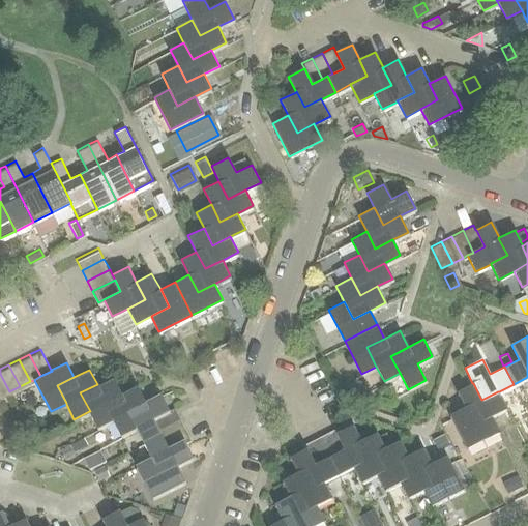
[(0,397),(9,391),(0,374),(0,397)]
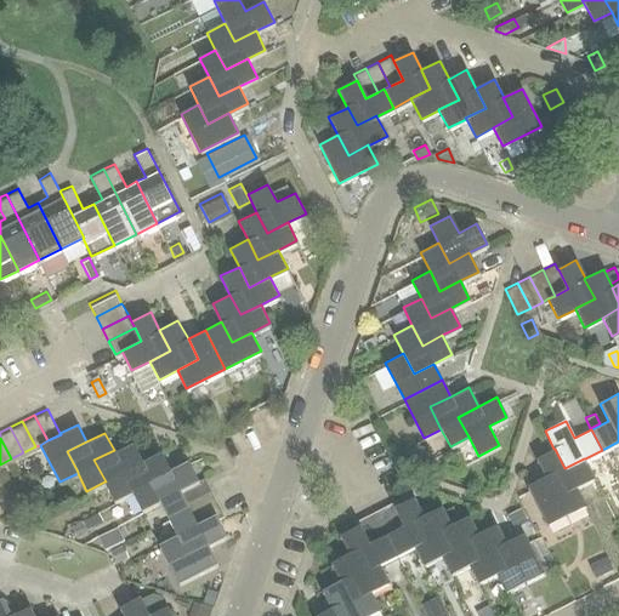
[(114,500),(132,490),(121,468),(141,458),(132,441),(114,450),(94,460),(106,482),(104,482),(114,500)]
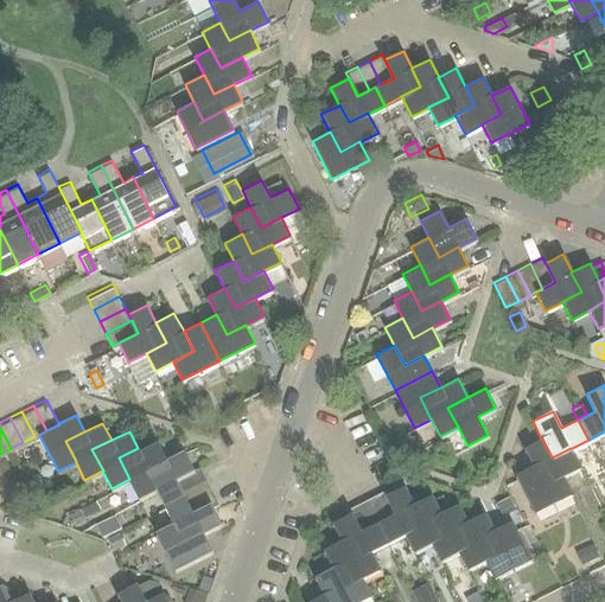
[(523,447),(533,465),(543,484),(562,474),(562,475),(580,466),(572,448),(571,448),(552,458),(542,439),(541,439),(523,447)]
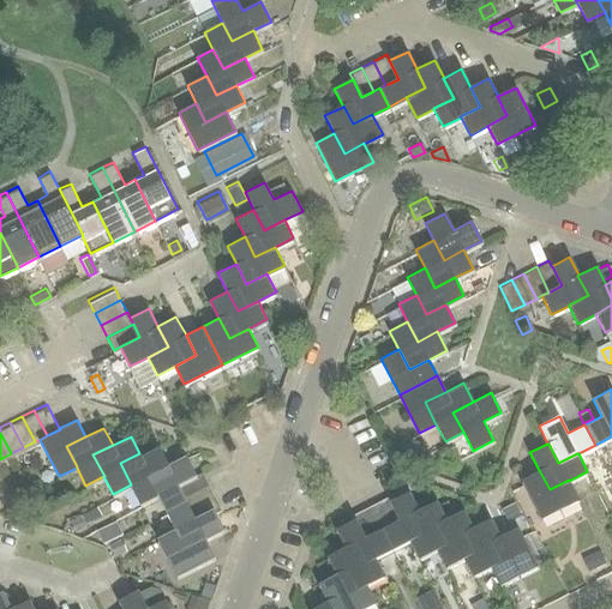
[(147,472),(167,463),(157,445),(139,454),(139,453),(120,463),(131,484),(141,505),(157,495),(159,495),(147,472)]
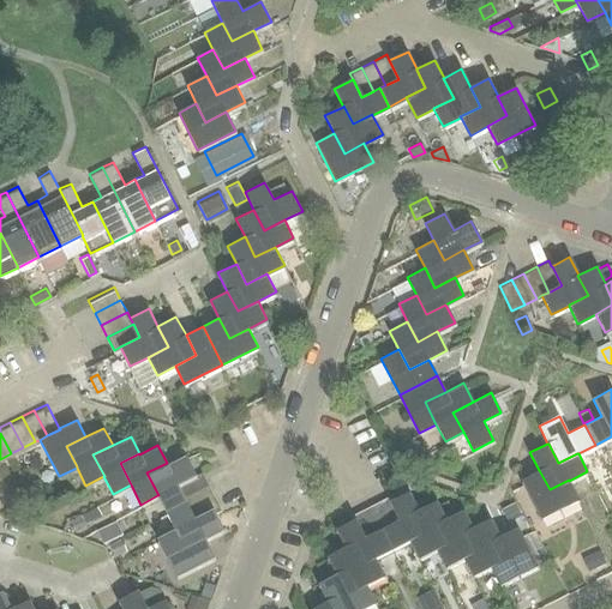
[(177,482),(195,472),(185,454),(167,463),(147,472),(159,495),(157,495),(167,512),(187,502),(184,496),(177,482)]
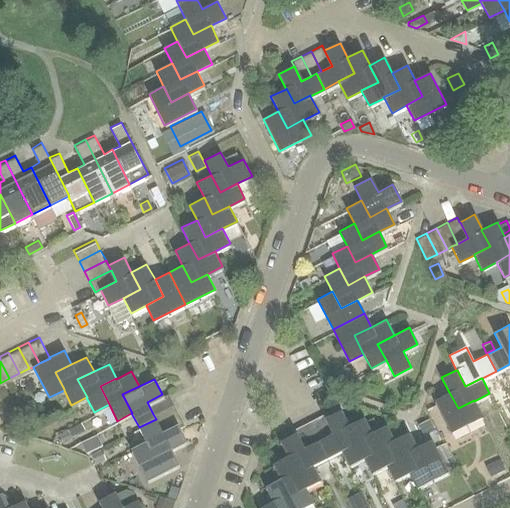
[(174,403),(168,393),(168,392),(162,394),(147,402),(153,414),(174,403)]
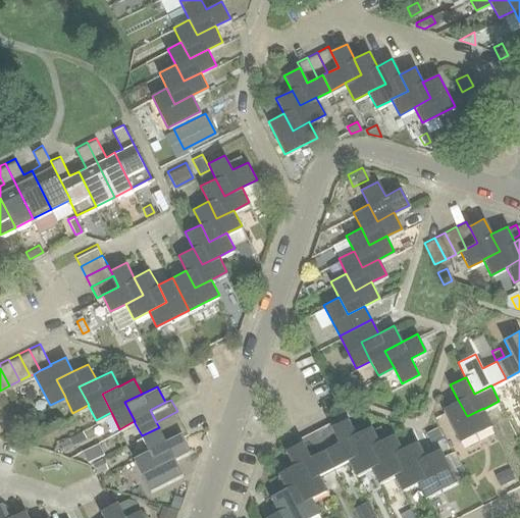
[(488,418),(483,409),(483,408),(467,416),(458,400),(443,407),(449,420),(460,439),(492,423),(488,418)]
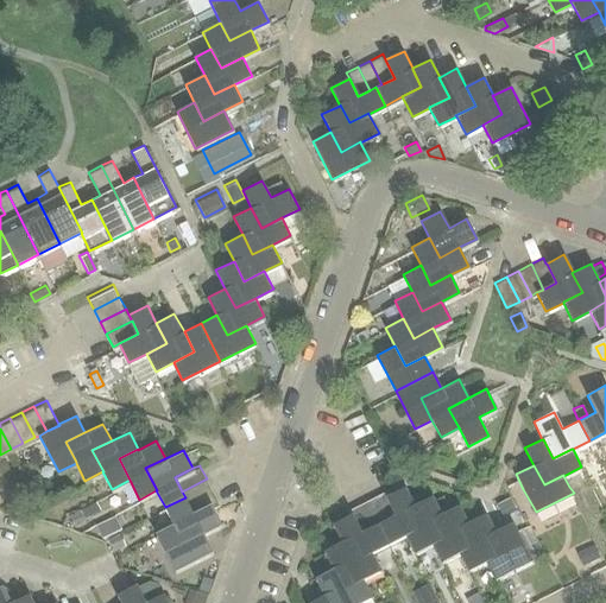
[(188,502),(212,490),(207,478),(182,492),(185,497),(188,502)]
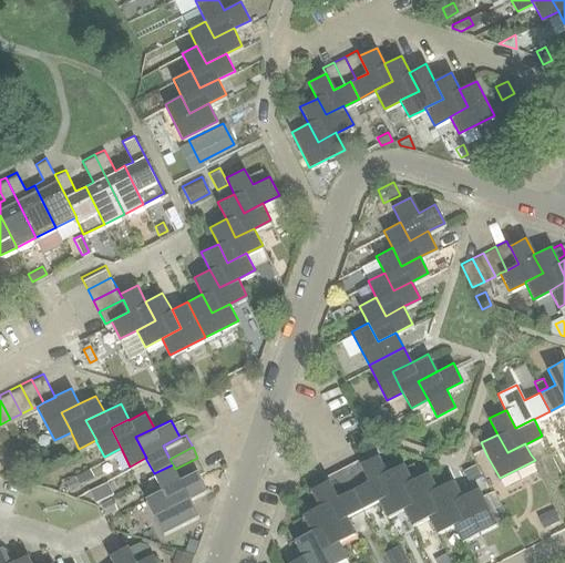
[(361,509),(377,501),(376,500),(393,490),(386,473),(386,472),(378,456),(359,464),(358,464),(367,481),(357,485),(350,489),(361,509)]
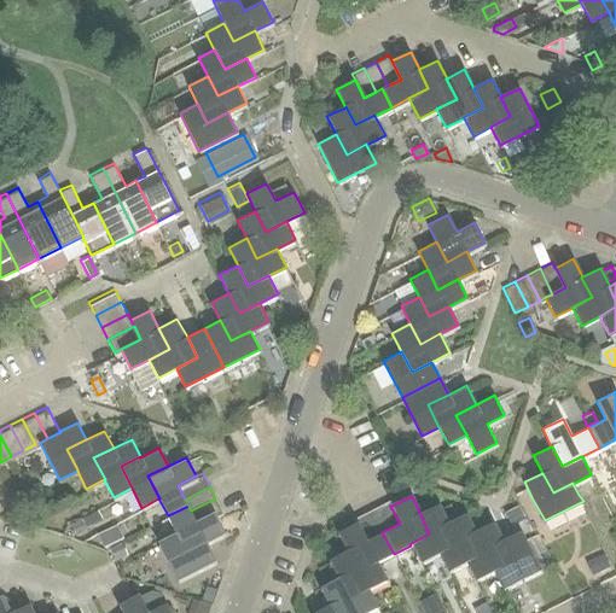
[(198,524),(215,515),(222,512),(215,498),(191,511),(198,524)]
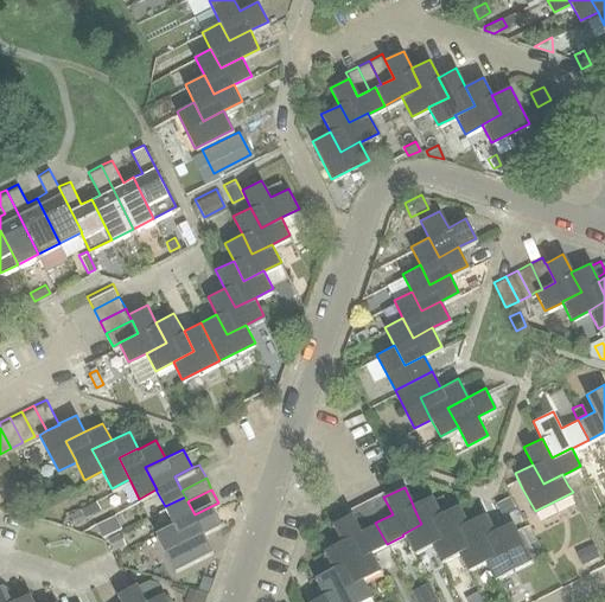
[(382,519),(393,514),(383,497),(384,497),(382,491),(370,497),(382,519)]
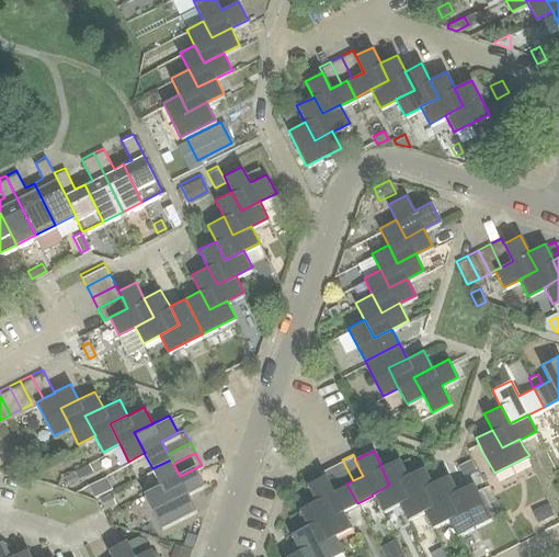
[(468,458),(456,464),(463,476),(474,470),(468,458)]
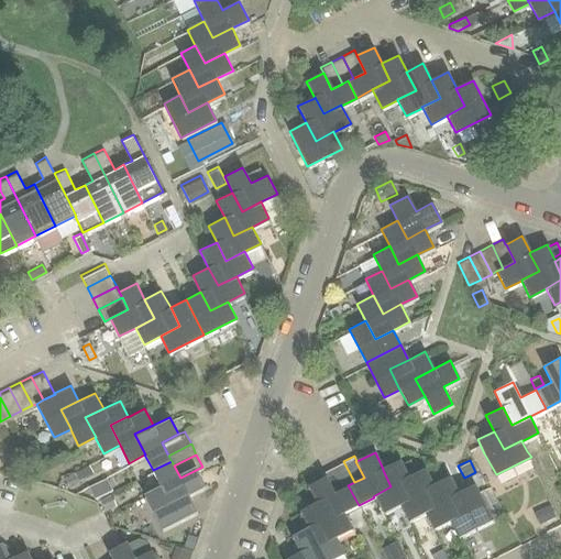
[(172,461),(153,470),(161,485),(169,503),(188,494),(204,486),(196,470),(180,478),(174,466),(172,461)]
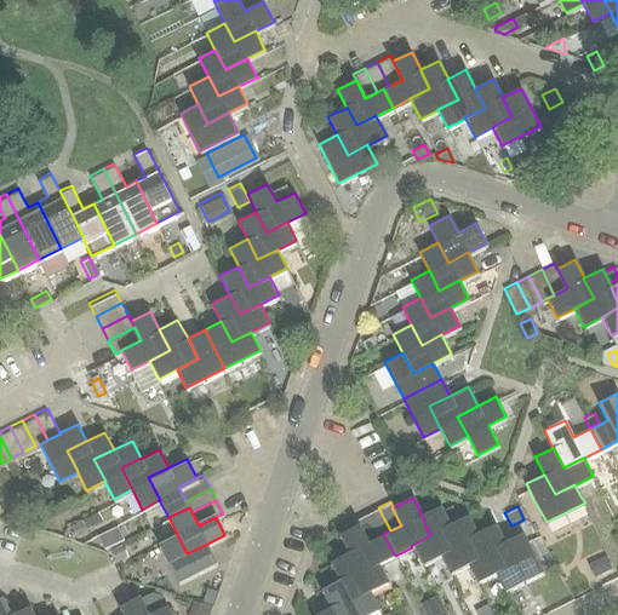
[(378,507),(366,513),(378,536),(383,534),(390,530),(378,507)]
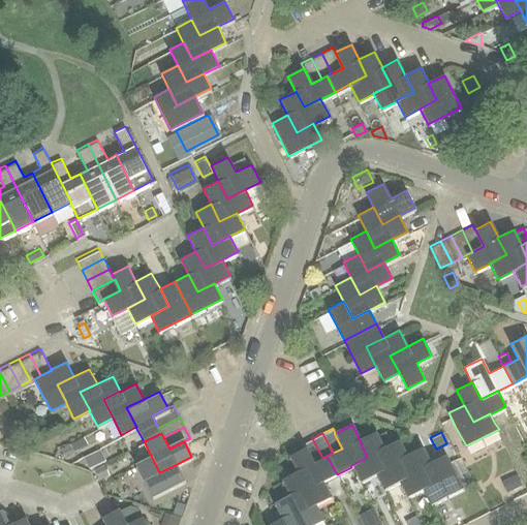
[(381,449),(382,449),(375,433),(360,440),(360,441),(367,457),(350,466),(351,467),(359,482),(374,474),(374,473),(390,465),(381,449)]
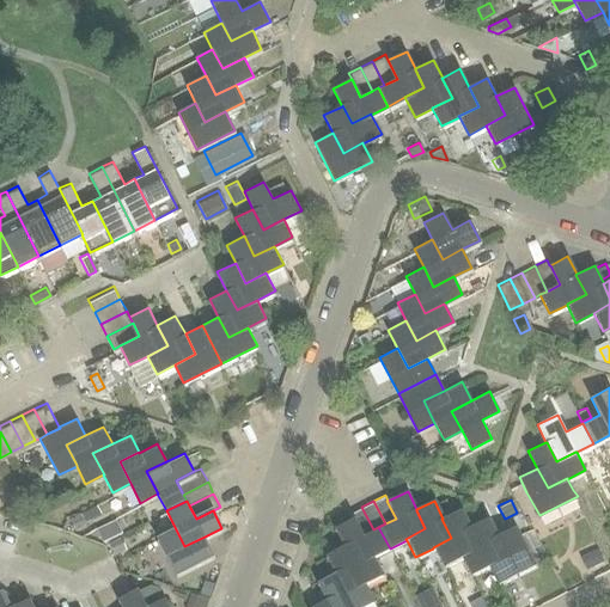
[(373,529),(361,507),(349,513),(353,519),(354,519),(363,535),(373,529)]
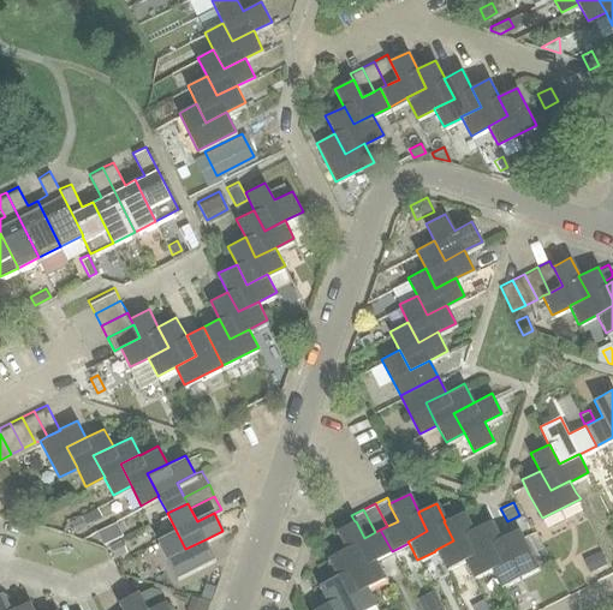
[(463,512),(445,521),(444,521),(453,540),(435,550),(435,551),(445,569),(463,560),(462,558),(481,549),(471,531),(472,530),(463,512)]
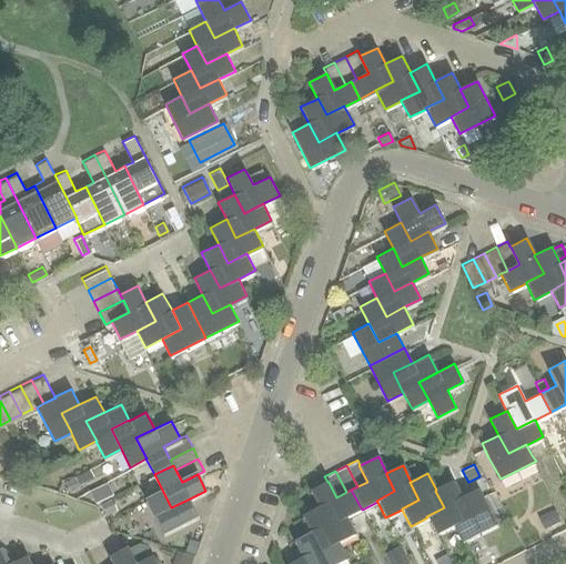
[(435,534),(452,526),(452,525),(470,516),(461,499),(462,497),(453,481),(436,490),(435,491),(444,507),(426,516),(427,517),(435,534)]
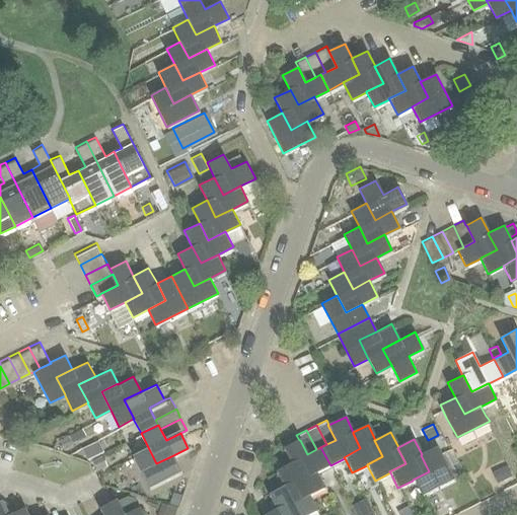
[(315,472),(330,465),(320,447),(316,449),(307,454),(300,440),(299,440),(283,448),(291,463),(292,462),(300,479),(315,471),(315,472)]
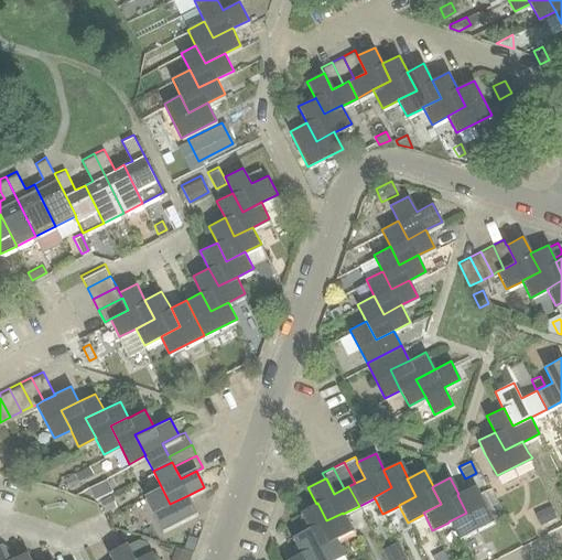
[(197,513),(188,495),(170,504),(161,486),(144,495),(162,530),(197,513)]
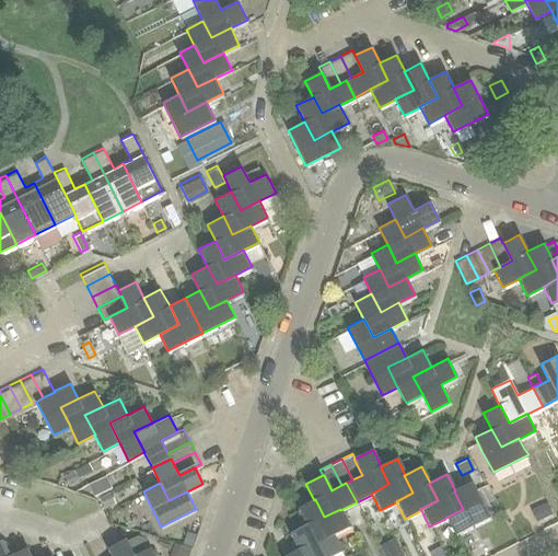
[(454,534),(489,517),(471,483),(455,490),(454,491),(463,509),(445,518),(445,519),(454,534)]
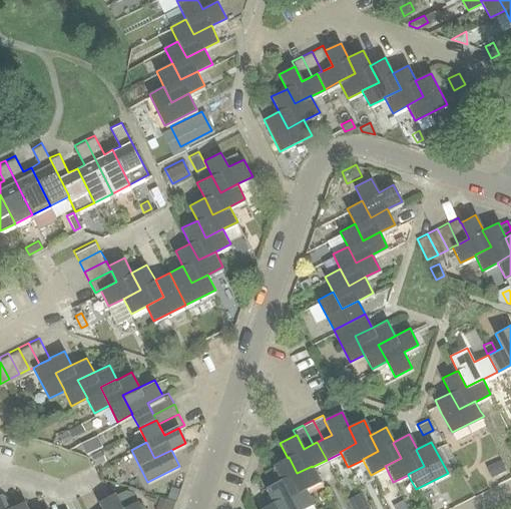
[(99,449),(89,454),(94,464),(104,459),(99,449)]
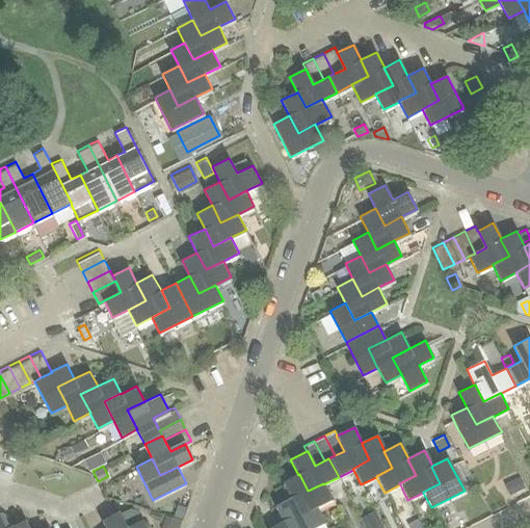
[(283,482),(291,498),(300,515),(316,506),(316,507),(332,500),(323,484),(323,483),(308,491),(299,474),(298,475),(283,482)]
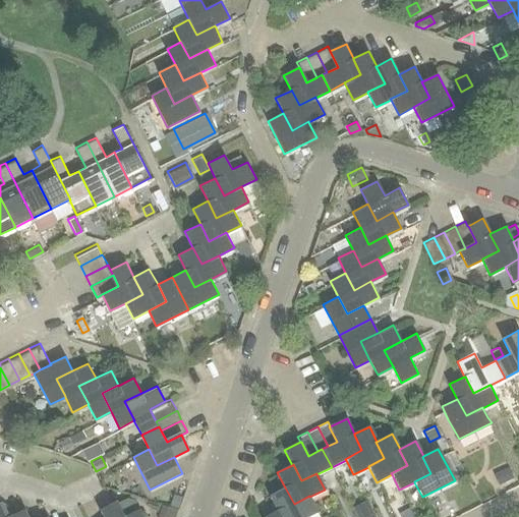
[(508,466),(493,472),(498,484),(513,477),(508,466)]
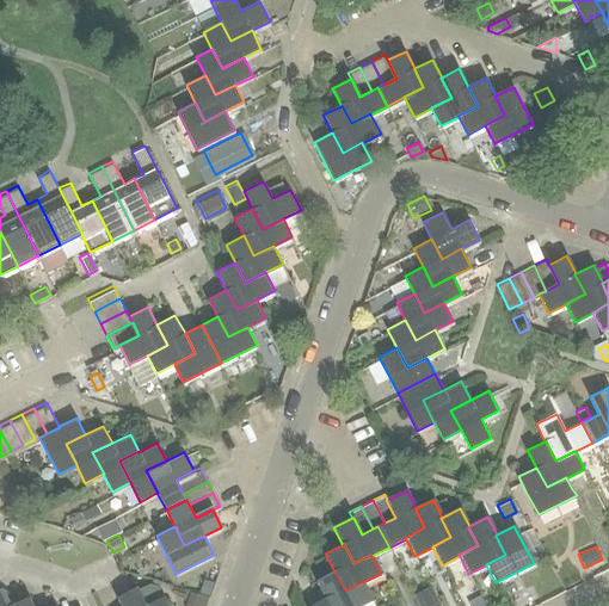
[(334,572),(315,581),(325,599),(326,598),(330,605),(361,605),(373,600),(363,582),(363,581),(345,591),(334,572)]
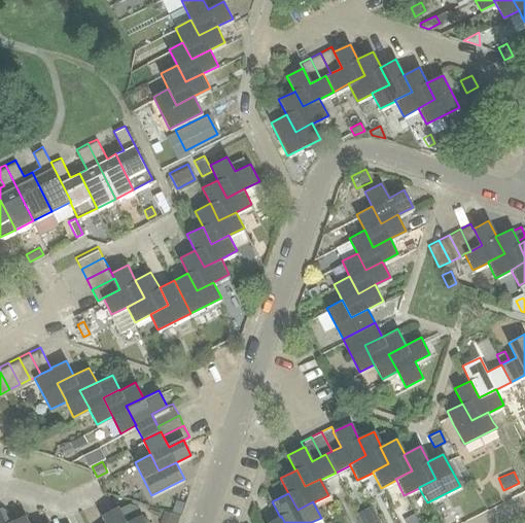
[(0,522),(10,522),(3,508),(0,509),(0,522)]
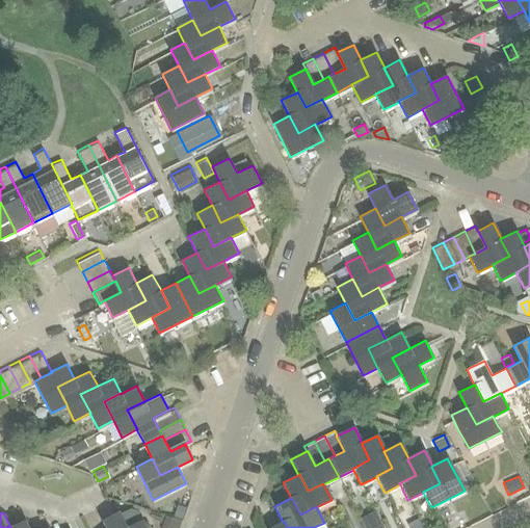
[(102,521),(105,527),(148,527),(143,520),(128,527),(120,512),(102,521)]
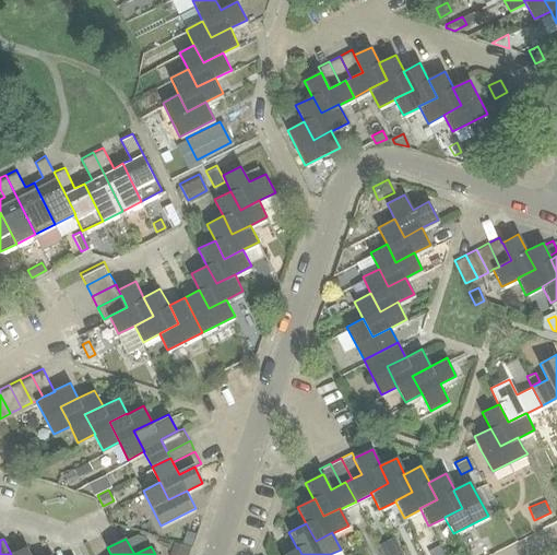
[(173,541),(167,554),(186,554),(189,546),(173,541)]
